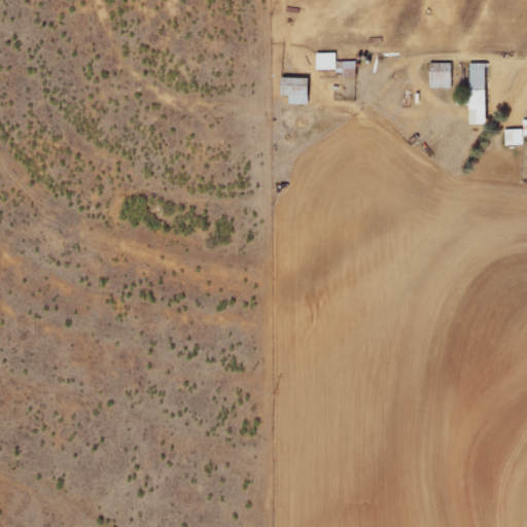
[(317,70),(344,70),(344,76),(357,76),(356,60),(337,61),(337,53),(317,53),(317,70)]
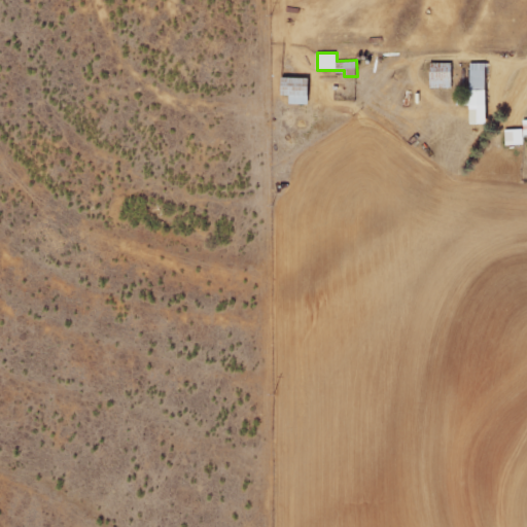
[(470,63),(470,90),(463,90),(463,105),(470,105),(470,124),(487,123),(486,63),(470,63)]
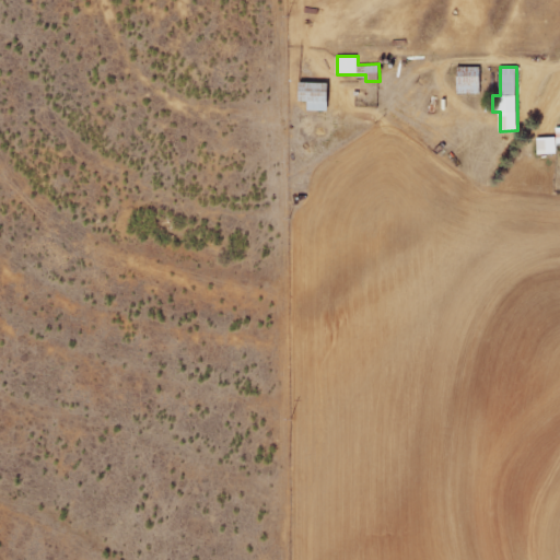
[(480,68),(457,68),(458,93),(480,93),(480,68)]
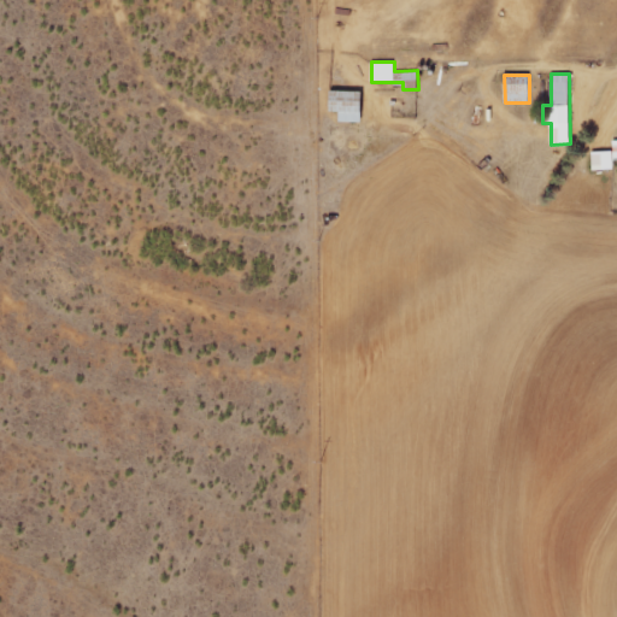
[(360,122),(362,92),(330,90),(329,111),(339,111),(339,121),(360,122)]
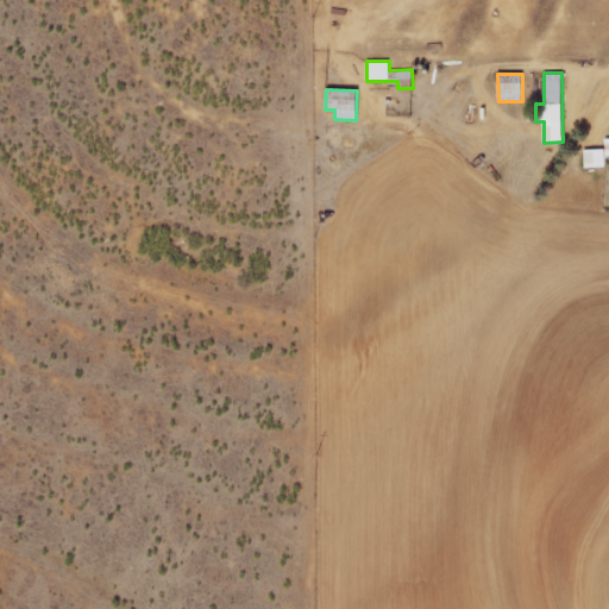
[(608,137),(604,138),(606,149),(584,149),(585,167),(606,167),(606,157),(608,156),(608,137)]
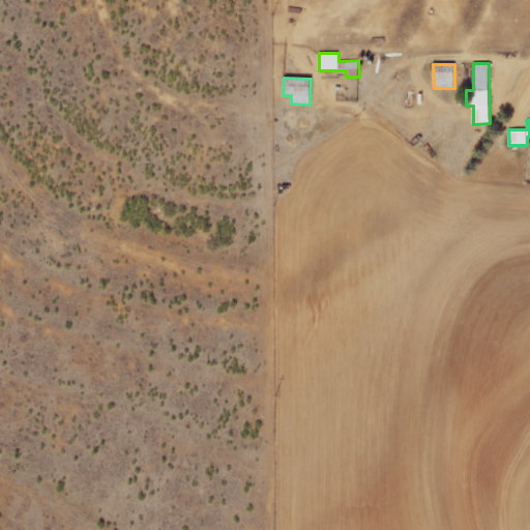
All buildings are outlined.
